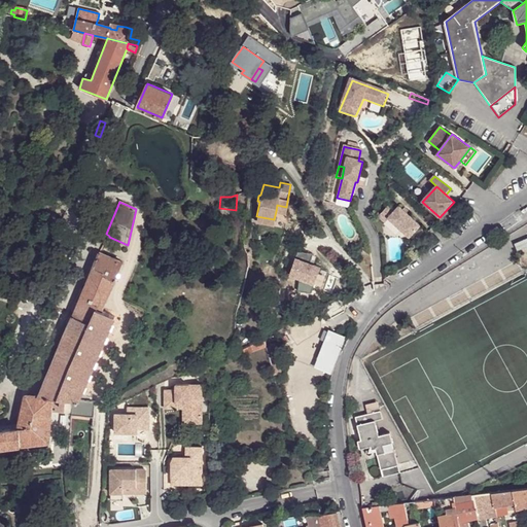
[(397,210),(390,205),(380,217),(386,222),(390,218),(411,237),(421,225),(408,213),(403,210),(400,207),(397,210)]
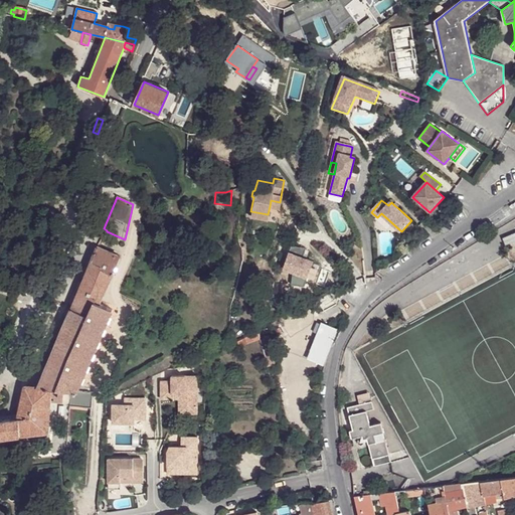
[(102,244),(104,239),(107,231),(107,230),(104,228),(101,235),(101,239),(98,243),(102,244)]
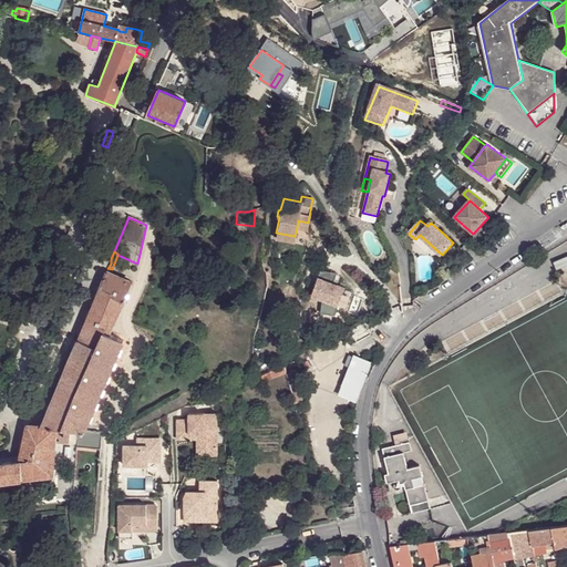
[(339,307),(346,288),(333,284),(338,274),(321,271),(311,297),(323,301),(322,312),(337,315),(338,307),(339,307)]
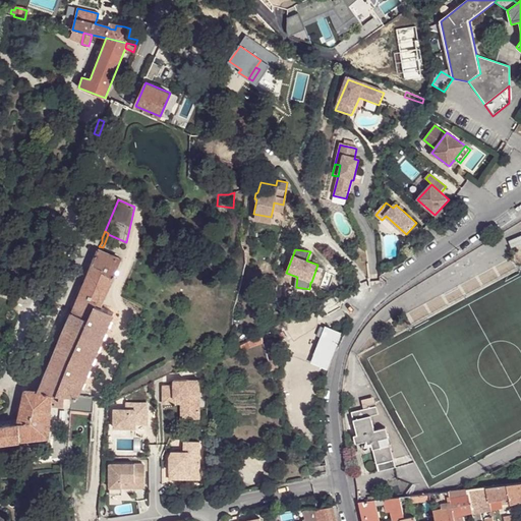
[(64,395),(71,396),(76,397),(77,395),(112,313),(101,308),(121,261),(98,250),(72,310),(38,392),(51,394),(64,395)]
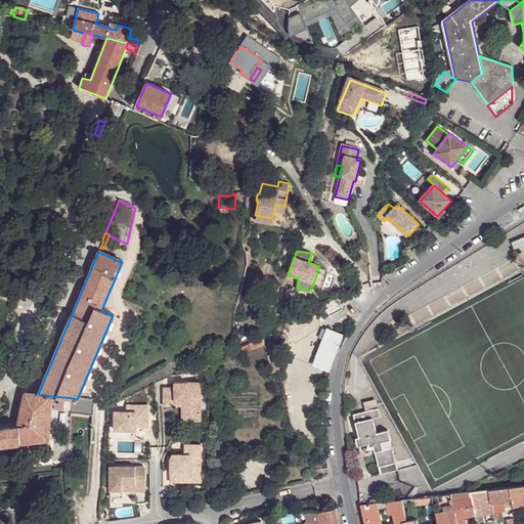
[(39,262),(29,258),(29,260),(29,263),(31,266),(35,266),(38,265),(39,262)]
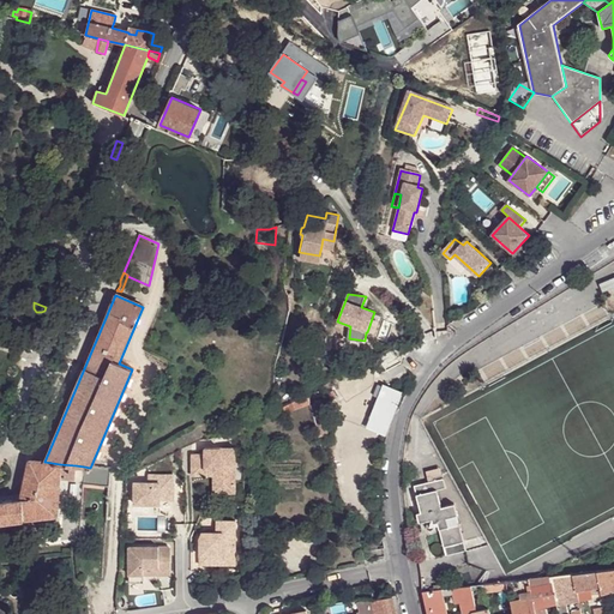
[(350,379),(345,372),(327,381),(333,390),(350,379)]
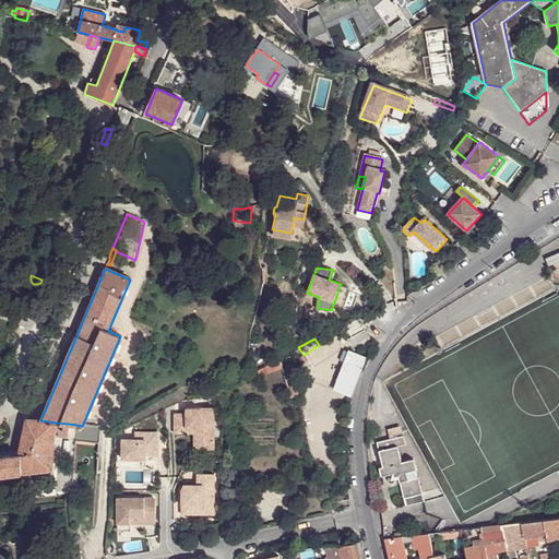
[(332,391),(352,397),(366,357),(346,351),(332,391)]
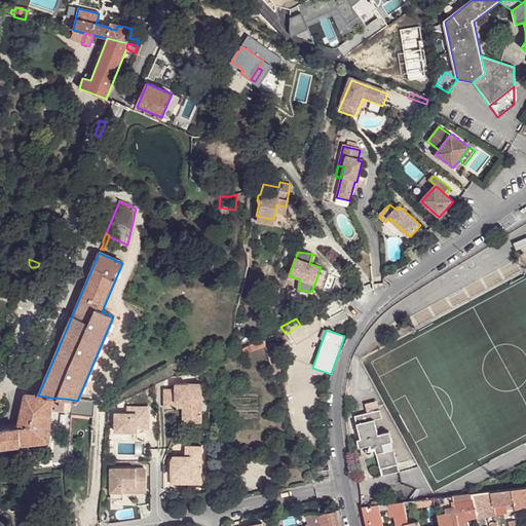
[(265,342),(264,336),(263,335),(237,348),(238,353),(265,342)]
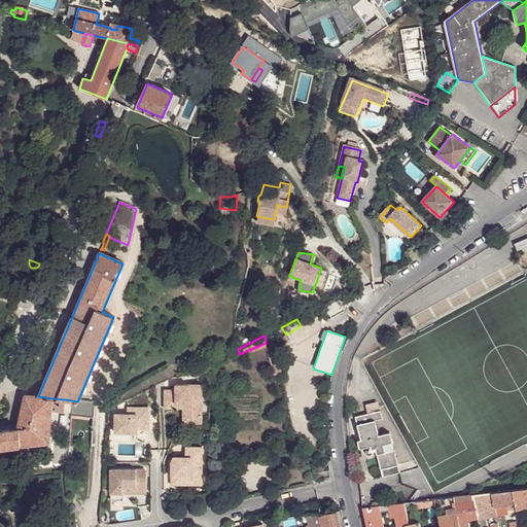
[(276,341),(279,347),(284,344),(282,338),(276,341)]
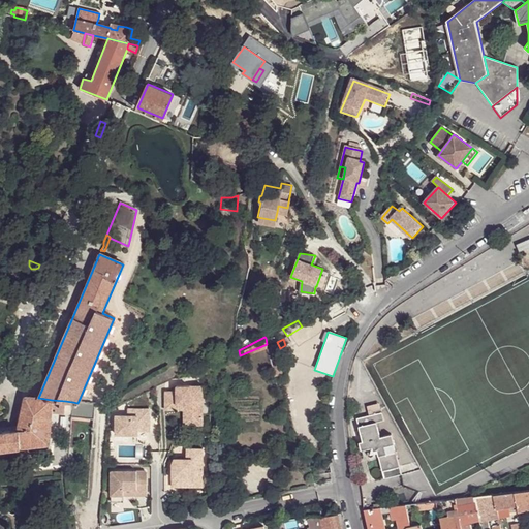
[(176,391),(164,391),(165,409),(177,408),(177,403),(184,403),(184,408),(184,421),(193,421),(193,424),(203,424),(203,385),(176,385),(176,391)]
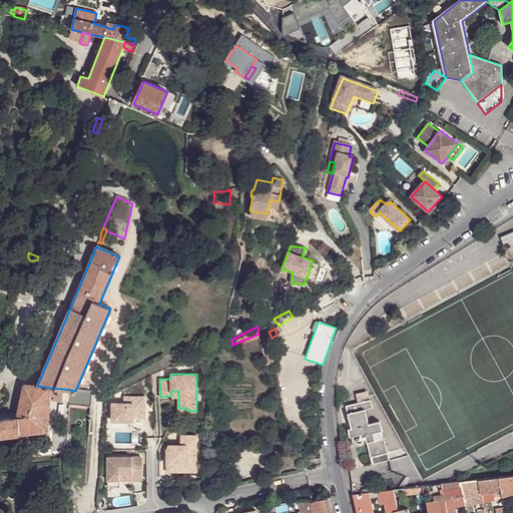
[(50,388),(37,386),(24,384),(14,417),(0,418),(0,435),(47,429),(49,398),(50,388)]
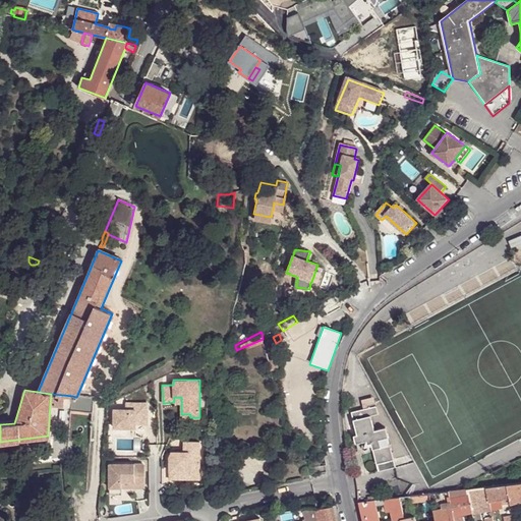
[(64,395),(51,394),(50,404),(63,406),(64,395)]
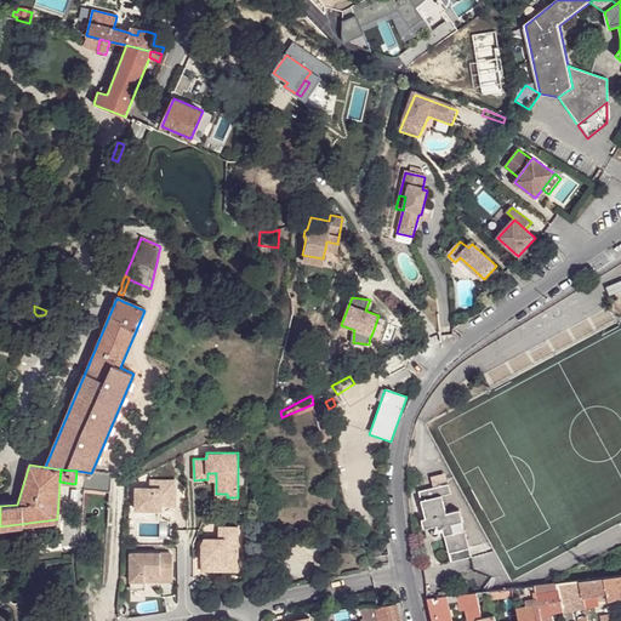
[(91,473),(85,472),(84,490),(91,490),(110,491),(110,473),(92,471),(91,473)]
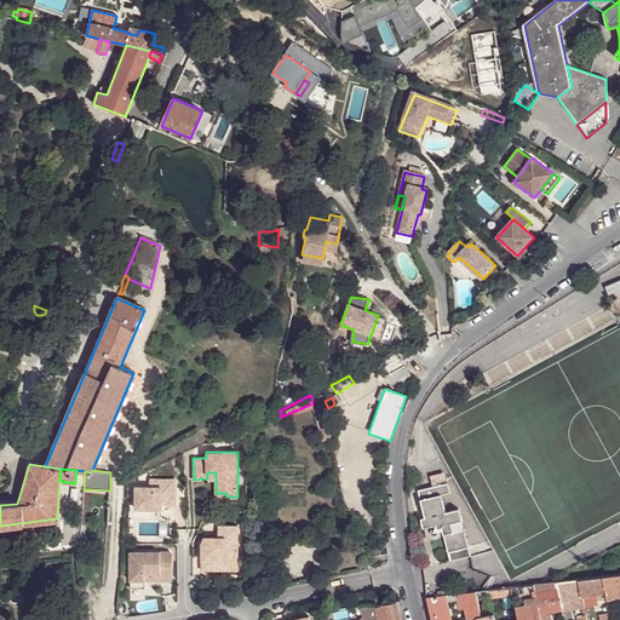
[(135,486),(135,501),(149,501),(149,507),(160,507),(165,509),(174,503),(173,478),(148,478),(148,486),(135,486)]
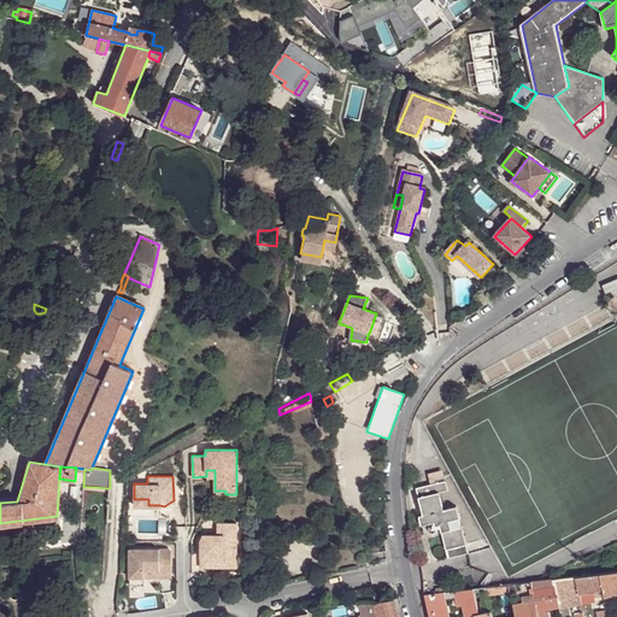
[(446,487),(444,479),(413,486),(419,512),(417,515),(419,523),(436,519),(446,557),(466,552),(459,524),(450,527),(447,518),(458,516),(454,504),(442,507),(438,491),(446,487)]
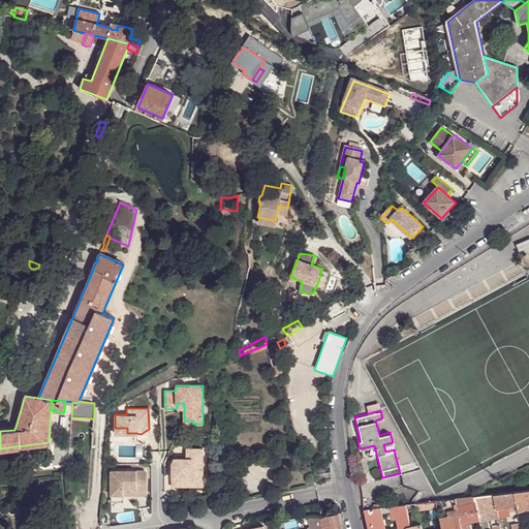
[(173,465),(170,465),(170,486),(181,486),(181,476),(201,476),(201,448),(185,448),(185,458),(176,459),(173,465)]
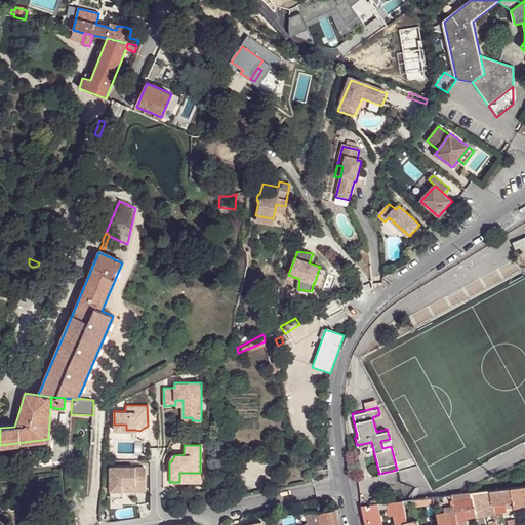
[(322,460),(311,462),(313,469),(323,467),(322,460)]
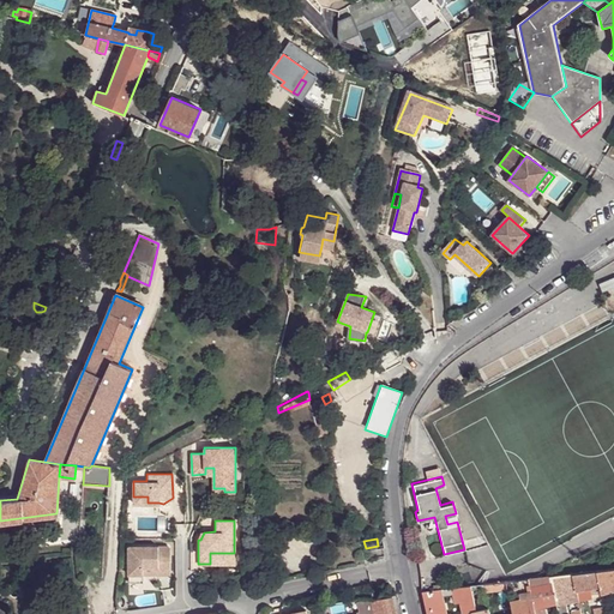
[(157,567),(157,575),(169,575),(169,549),(167,546),(128,547),(128,583),(143,582),(143,573),(143,567),(157,567)]
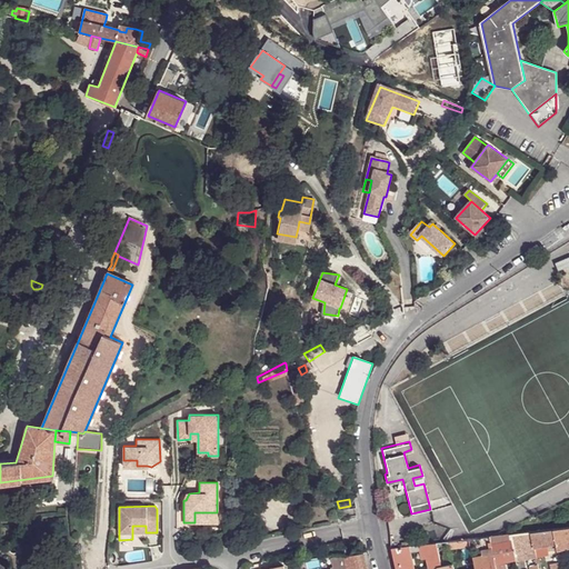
[(217,522),(217,512),(195,512),(195,522),(217,522)]
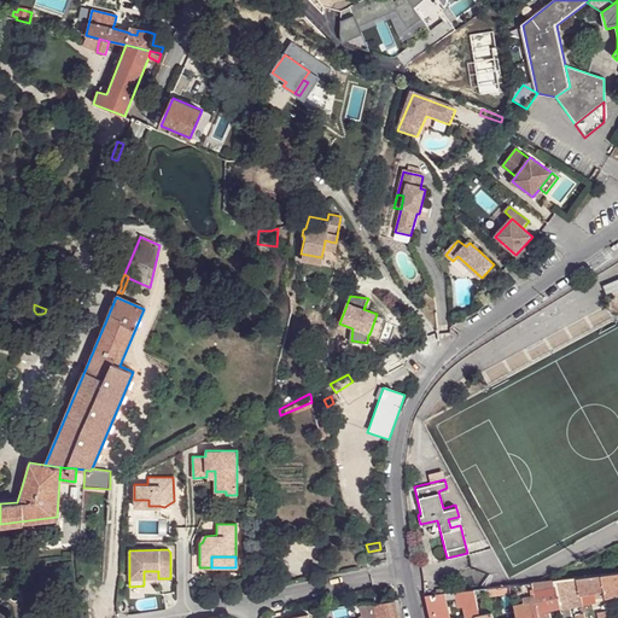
[(617,573),(601,576),(605,590),(606,598),(617,594),(617,573)]
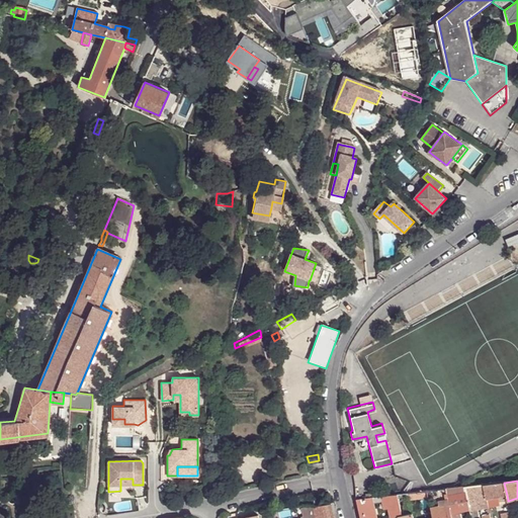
[(504,483),(483,485),(486,499),(507,495),(504,483)]
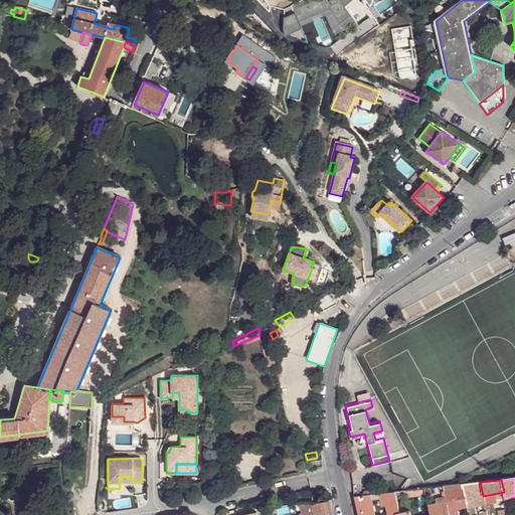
[(480,482),(461,484),(462,490),(465,503),(483,500),(483,496),(480,482)]
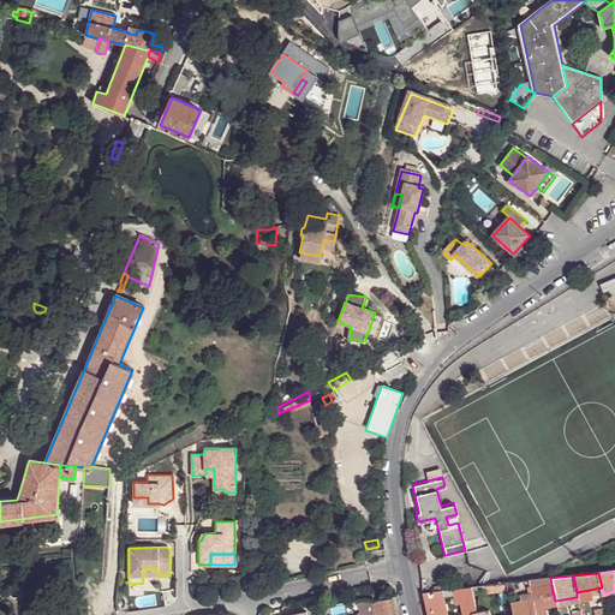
[(550,578),(531,580),(532,589),(533,597),(537,614),(548,614),(547,609),(557,607),(555,601),(551,585),(550,578)]
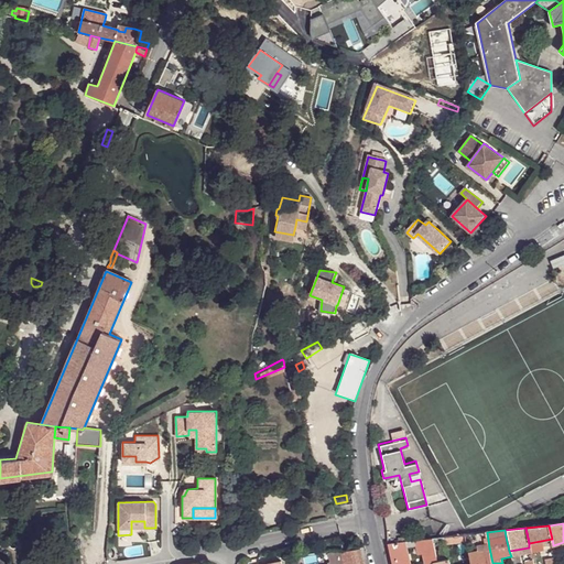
[(387,544),(391,559),(391,563),(409,563),(405,546),(413,545),(415,554),(421,553),(423,563),(435,561),(448,557),(444,538),(387,544)]
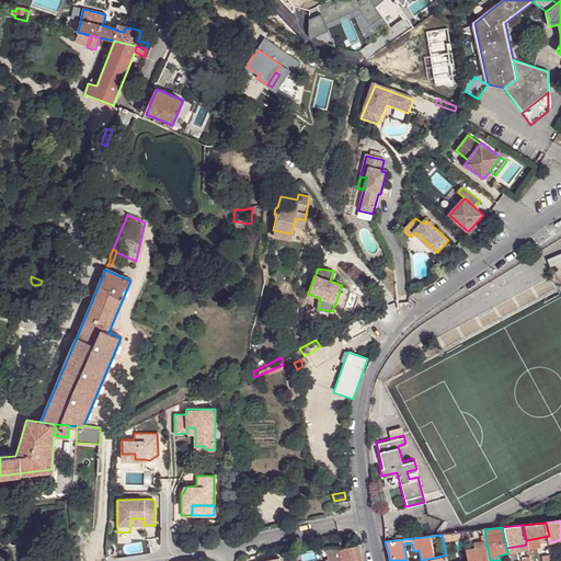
[(361,560),(361,554),(358,545),(339,547),(339,548),(341,560),(361,560)]
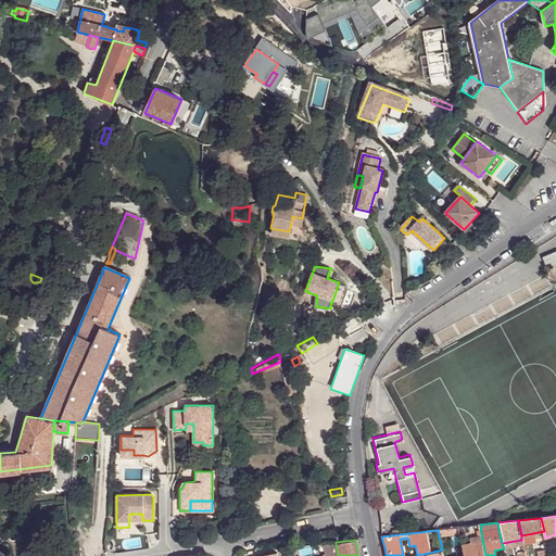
[(485,555),(482,540),(460,545),(463,555),(485,555)]
